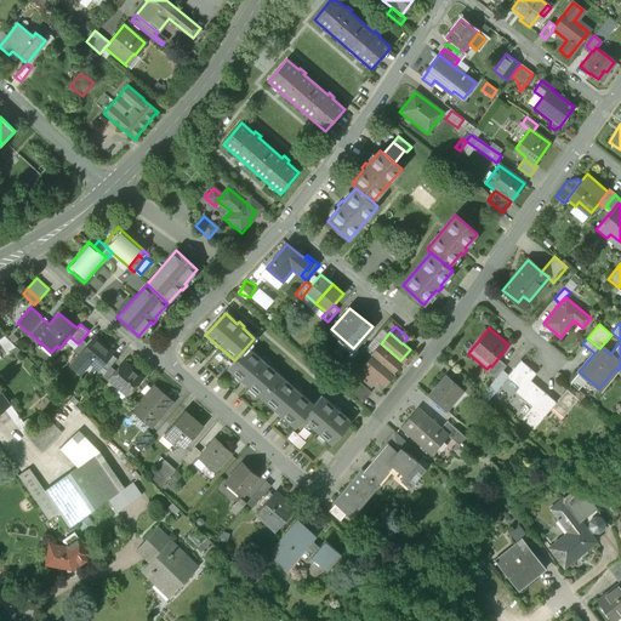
[(4,335),(0,337),(0,346),(4,353),(16,346),(4,335)]
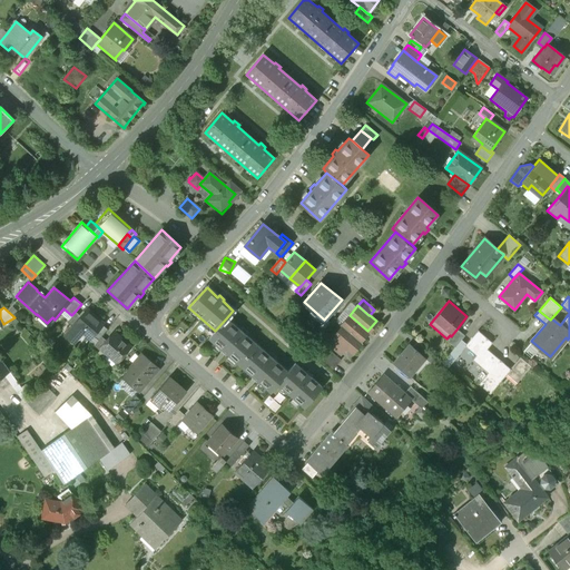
[(102,323),(87,310),(80,316),(71,326),(65,334),(74,342),(82,332),(89,338),(102,324),(102,323)]
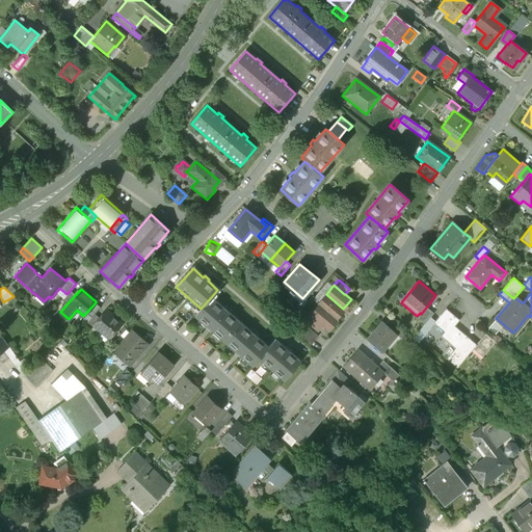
[(67,294),(61,300),(67,304),(75,295),(70,291),(67,294)]
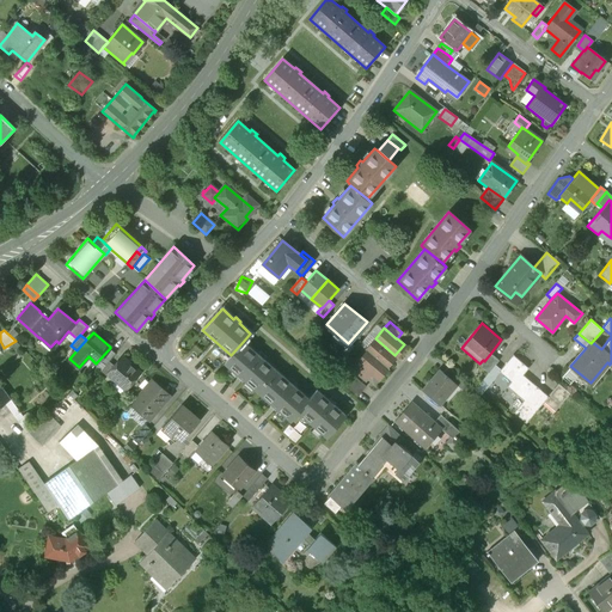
[(395,355),(375,338),(366,349),(367,350),(386,366),(395,355)]
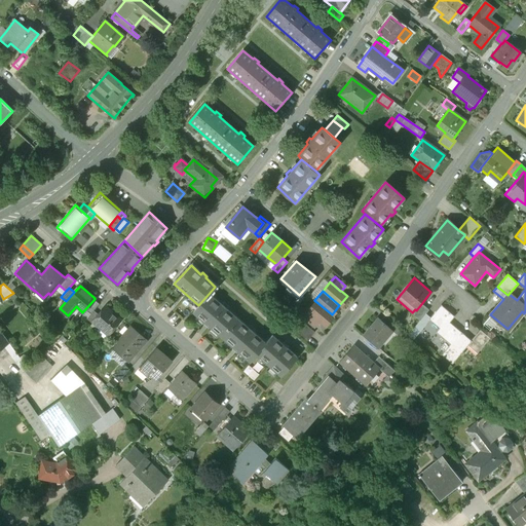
[(265,344),(209,294),(198,305),(192,312),(204,324),(203,325),(208,329),(209,327),(232,348),(231,349),(235,353),(237,351),(250,363),(256,354),(265,344)]
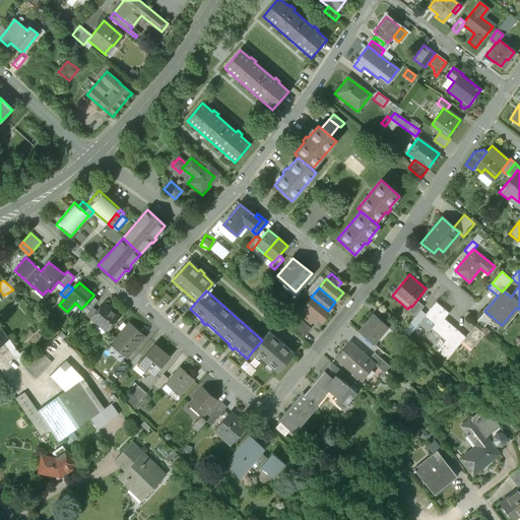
[(93,296),(84,306),(88,310),(91,307),(98,300),(93,296)]
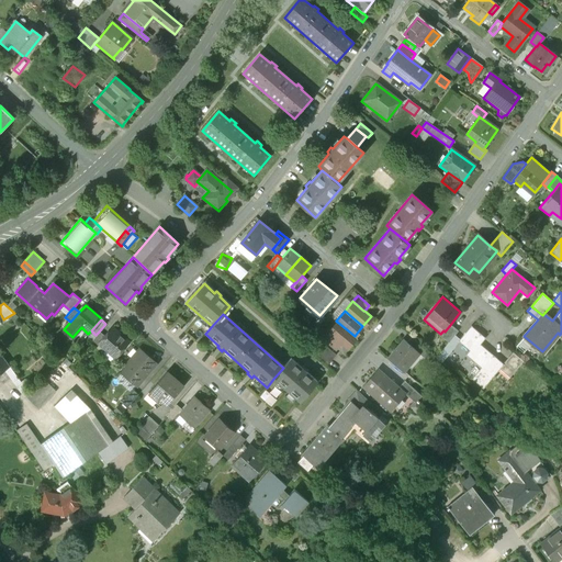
[(337,322),(327,333),(329,334),(324,340),(334,349),(340,343),(346,347),(355,337),(355,336),(337,322)]
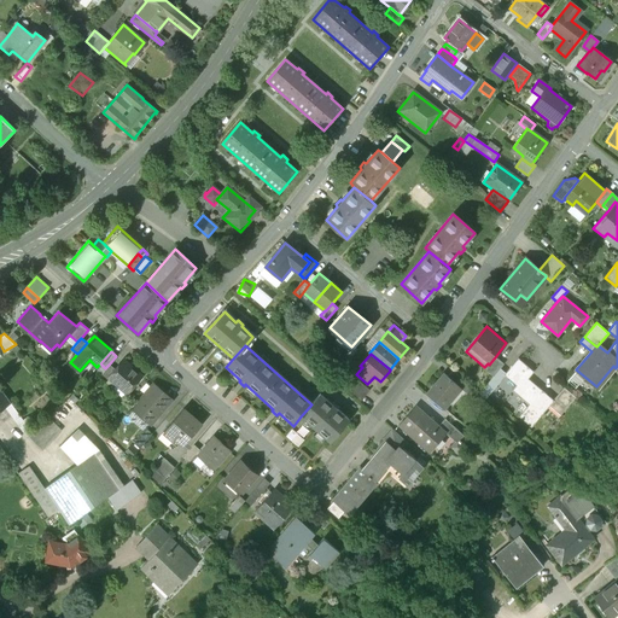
[(495,357),(489,365),(488,363),(484,367),(484,368),(493,377),(500,368),(503,363),(495,357)]
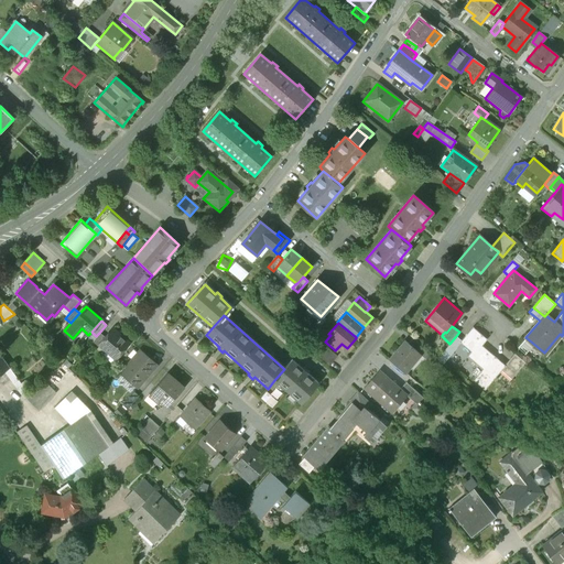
[(487,338),(473,327),(462,340),(459,343),(461,343),(470,351),(467,356),(485,370),(476,381),(485,389),(499,371),(506,364),(505,365),(481,345),(487,338)]
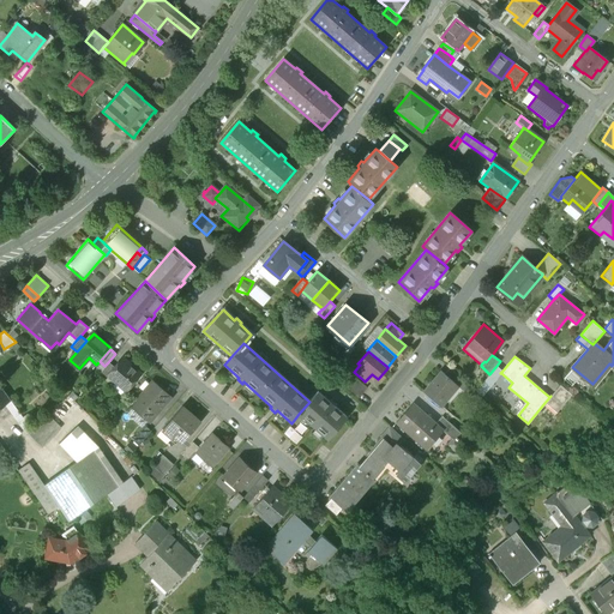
[(140,374),(122,357),(114,367),(107,375),(108,375),(125,391),(140,374)]
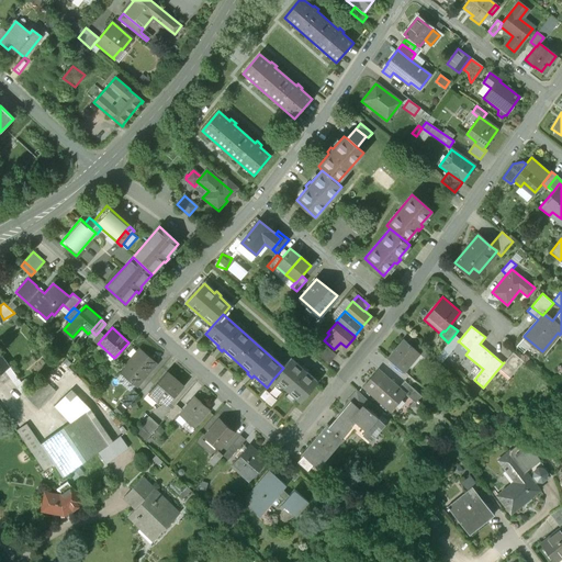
[(96,335),(90,343),(96,347),(99,344),(98,344),(104,336),(99,332),(96,335)]
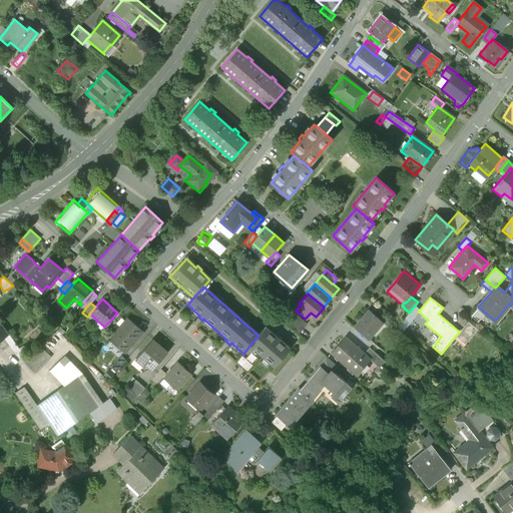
[(409,313),(398,326),(403,331),(419,312),(418,312),(420,310),(415,306),(409,313)]
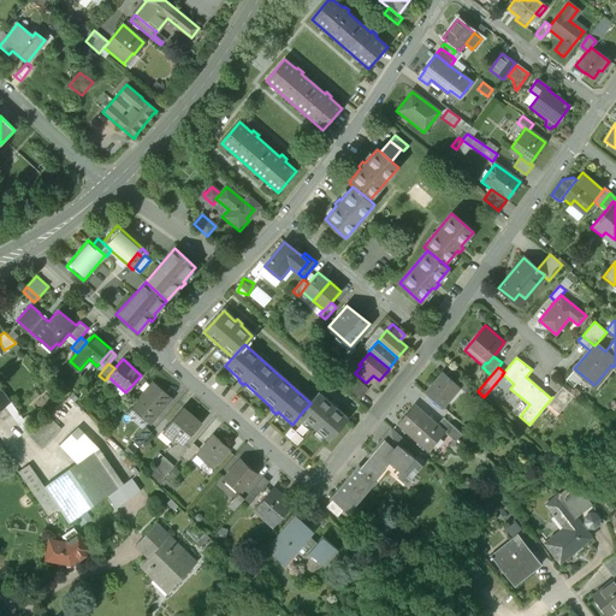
[(442,371),(437,377),(438,377),(425,392),(440,406),(457,385),(452,380),(442,371)]
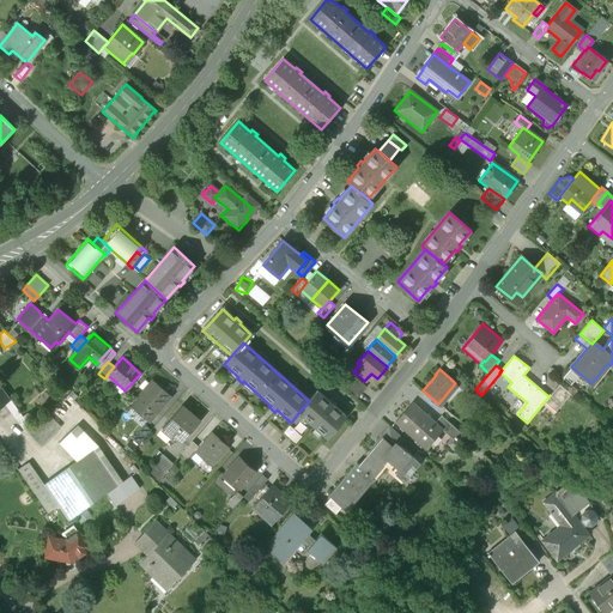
[(468,384),(455,372),(450,378),(455,383),(462,390),(468,384)]
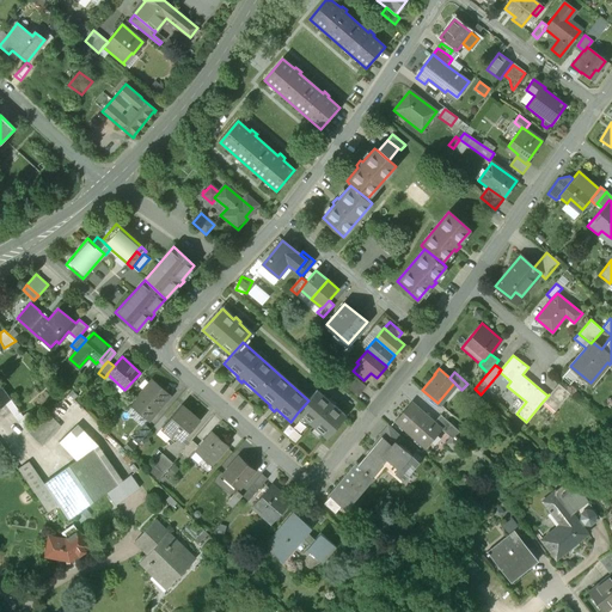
[(366,386),(354,377),(350,381),(362,392),(366,386)]
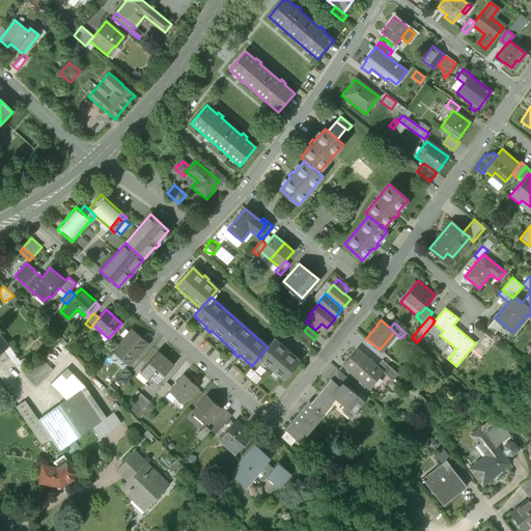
[(132,330),(113,352),(129,365),(147,343),(132,330)]
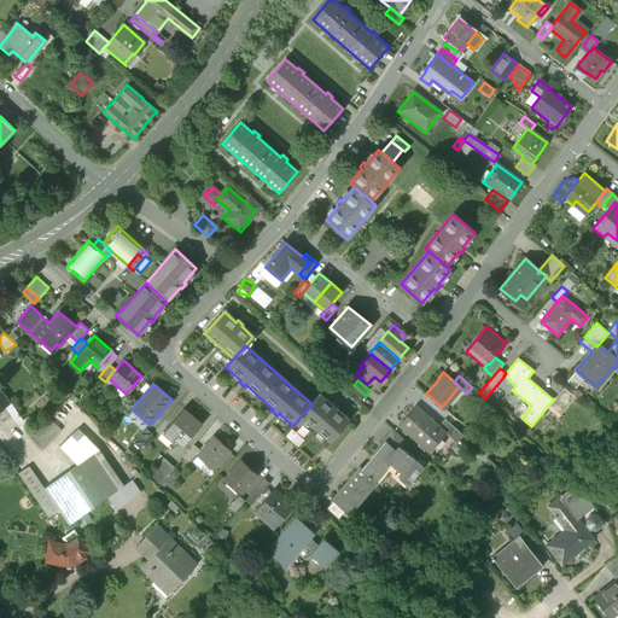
[(366,396),(354,385),(349,391),(361,401),(366,396)]
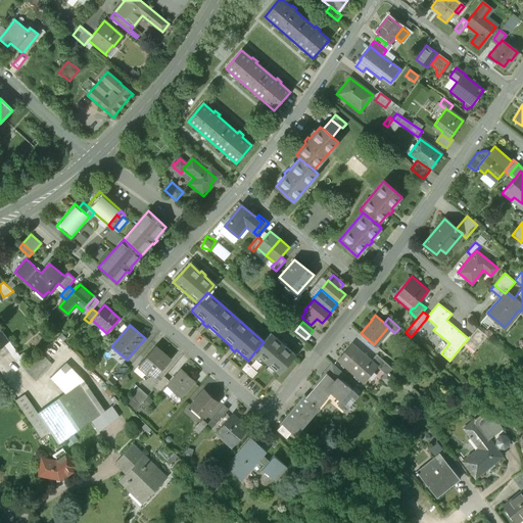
[(487,335),(477,327),(469,337),(479,345),(487,335)]
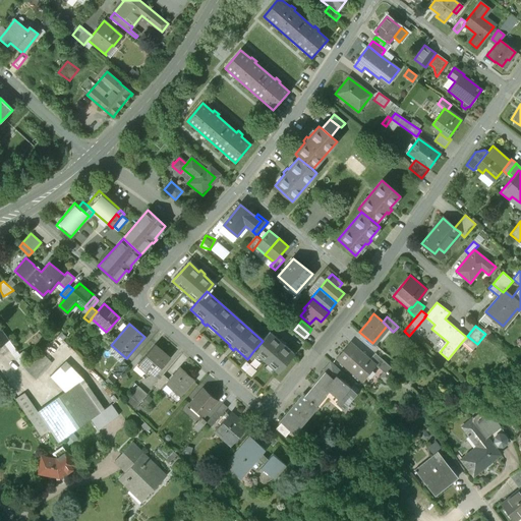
[(280,342),(270,333),(263,341),(253,351),(278,372),(293,354),(284,345),(285,344),(281,340),(280,342)]
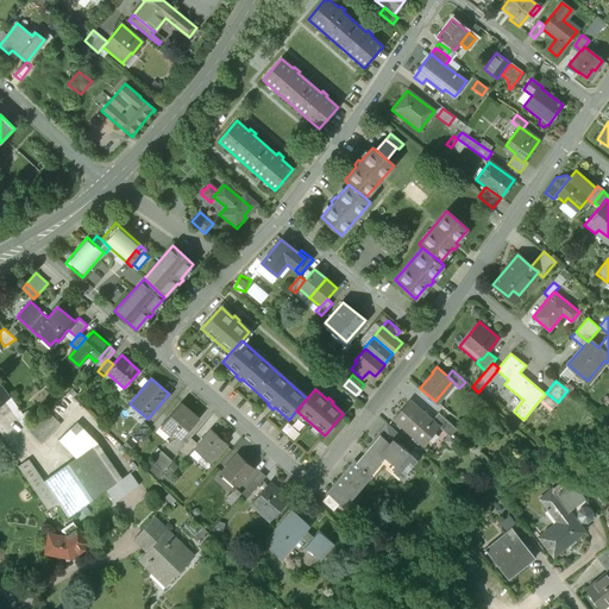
[(68,391),(46,410),(54,418),(74,397),(68,391)]
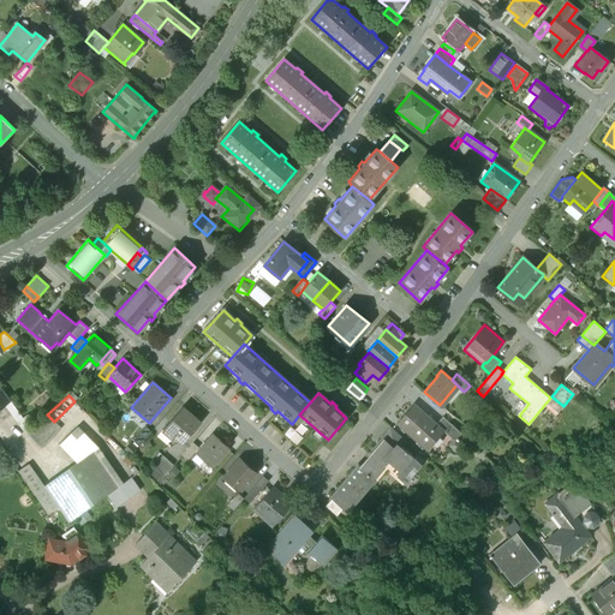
[(31,430),(10,400),(4,405),(25,435),(27,434),(40,446),(59,427),(54,422),(47,415),(31,430)]
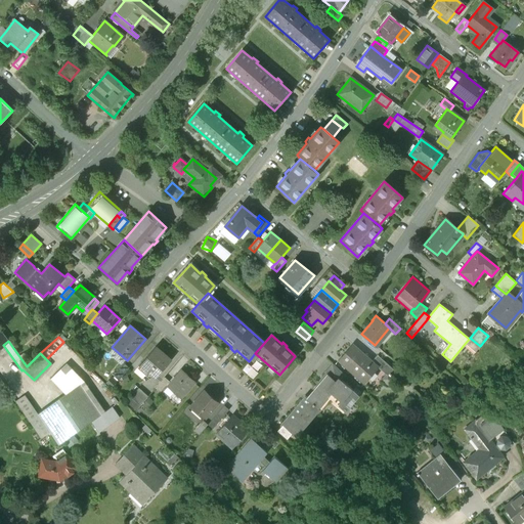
[(372,361),(352,344),(338,360),(363,383),(378,366),(372,361)]
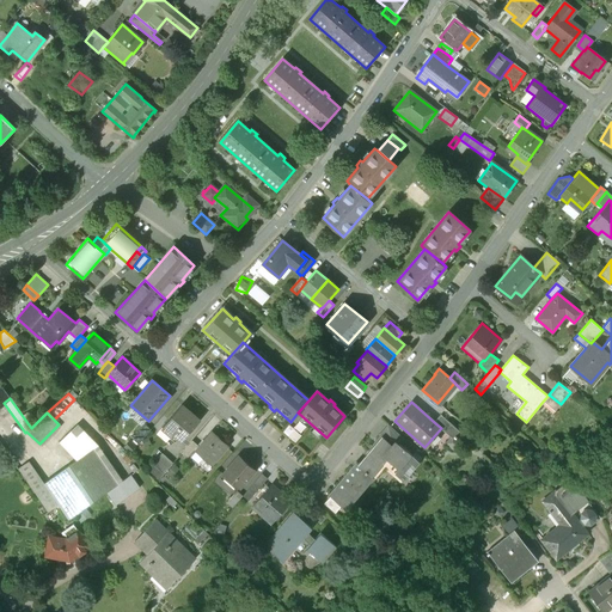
[(181,405),(161,428),(171,435),(173,433),(182,441),(199,421),(181,405)]
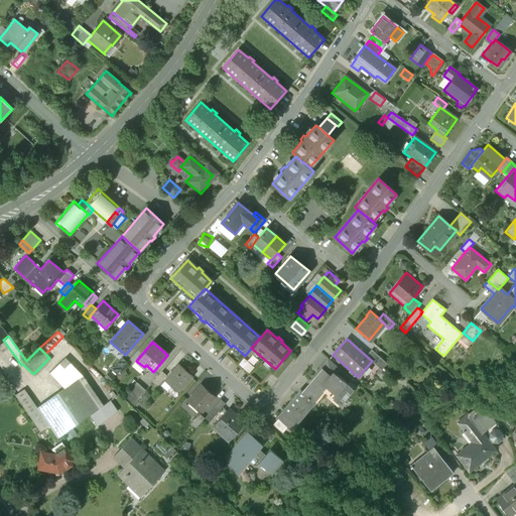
[(387,363),(371,350),(366,356),(372,361),(380,368),(381,370),(383,368),(384,369),(384,368),(384,367),(387,363)]
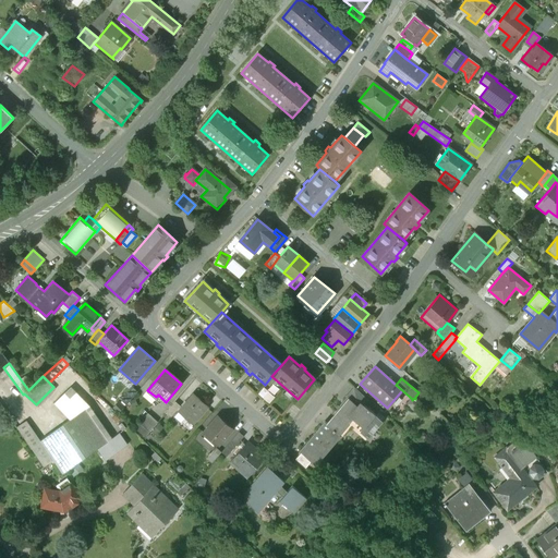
[(324,421),(299,449),(301,451),(311,460),(314,463),(340,434),(338,433),(352,417),(363,427),(360,431),(367,437),(381,420),(363,404),(368,399),(353,386),(344,396),(347,398),(326,422),(324,421)]
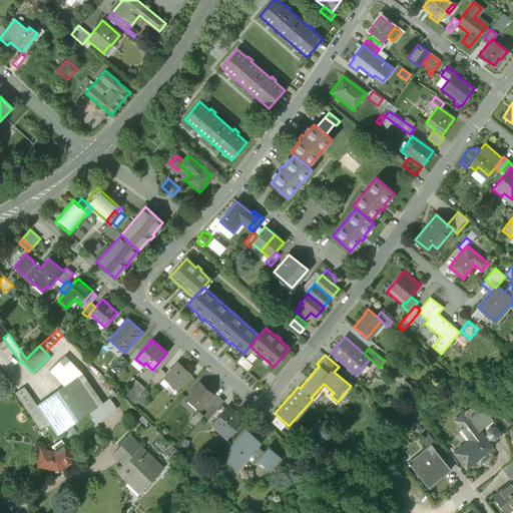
[(121,356),(111,368),(115,372),(126,360),(121,356)]
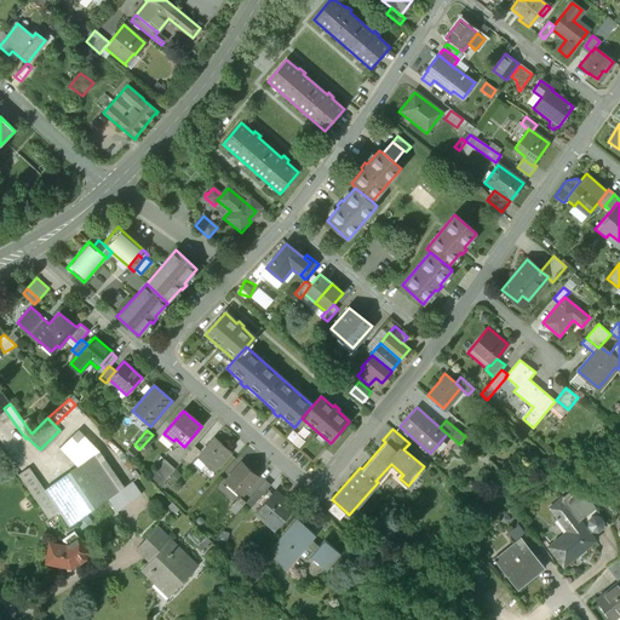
[(95,453),(74,432),(59,447),(76,465),(95,453)]
